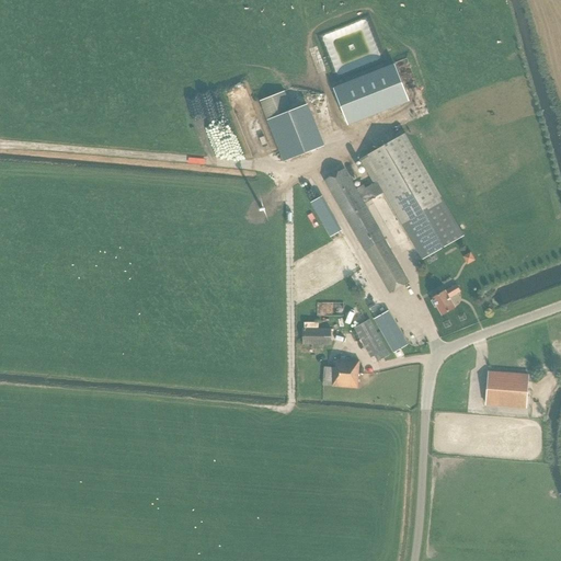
[(323,82),(330,80),(325,64),(319,65),(323,82)]
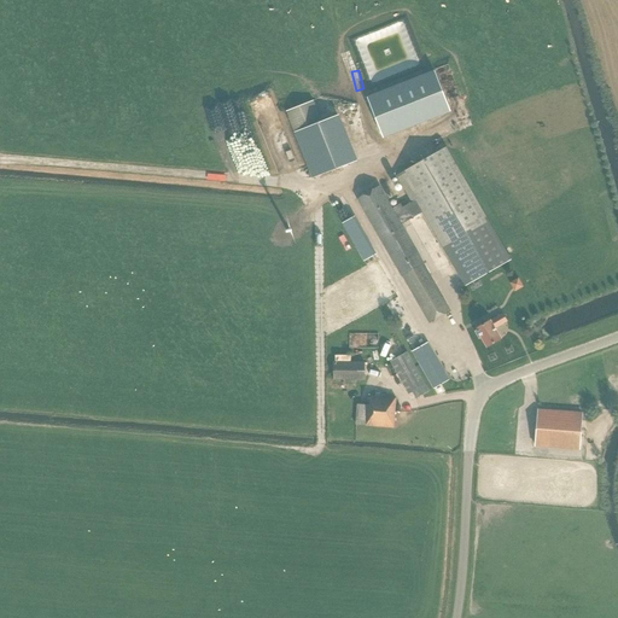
[(414,75),(350,110),(372,149),(435,112),(414,75)]
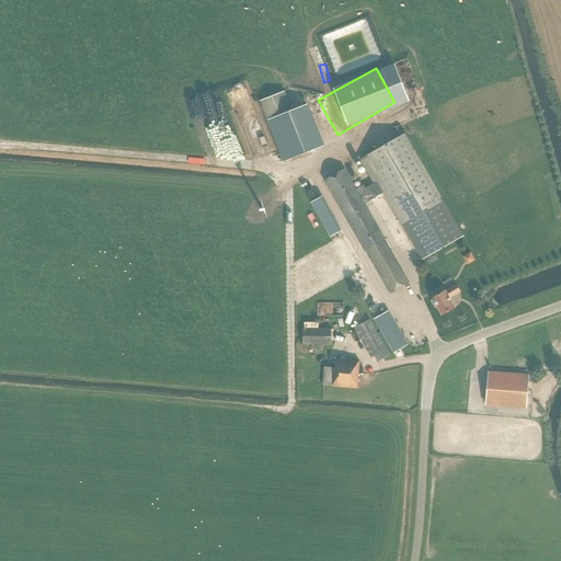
[(284,91),(260,101),(284,161),(318,148),(301,106),(292,111),(284,91)]
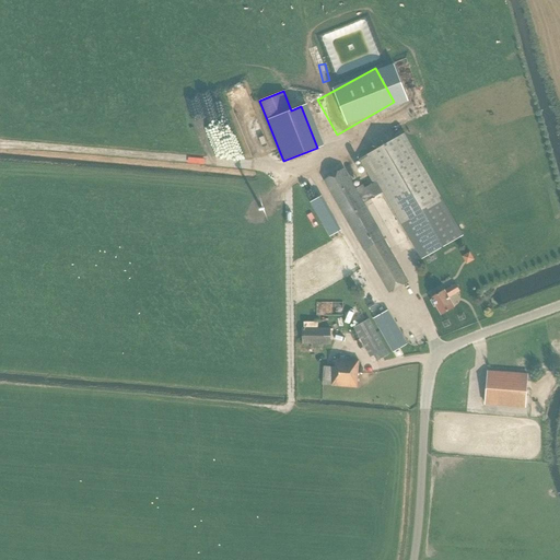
[(342,168),(324,179),(389,293),(408,282),(363,203),(383,193),(420,258),(462,235),(405,133),(359,160),(373,183),(364,188),(363,185),(354,189),(342,168)]
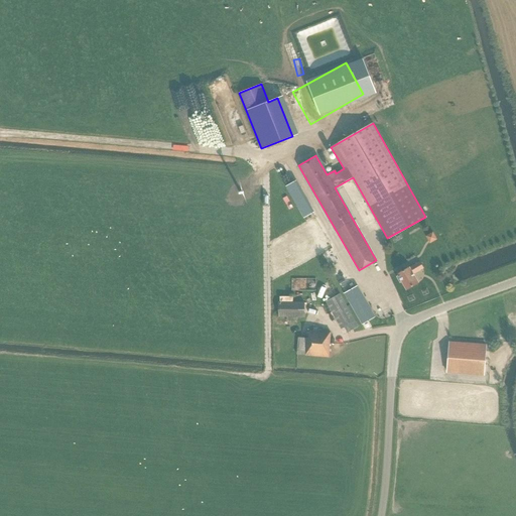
[(312,214),(294,181),(285,187),(303,219),(312,214)]
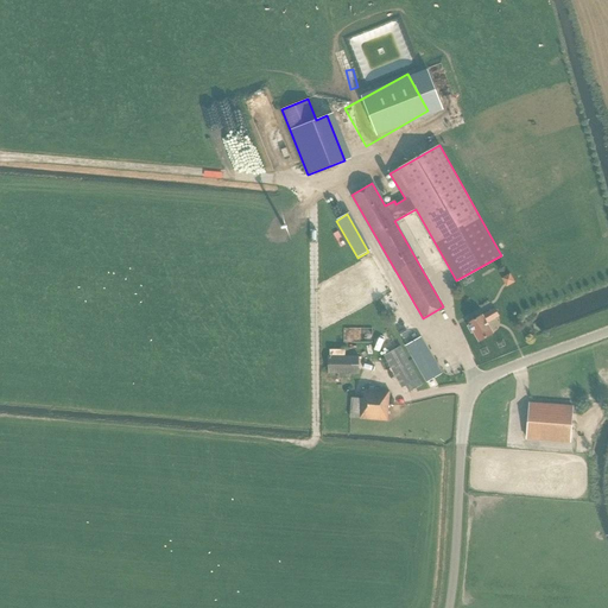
[(512,273),(502,277),(506,286),(515,283),(512,273)]
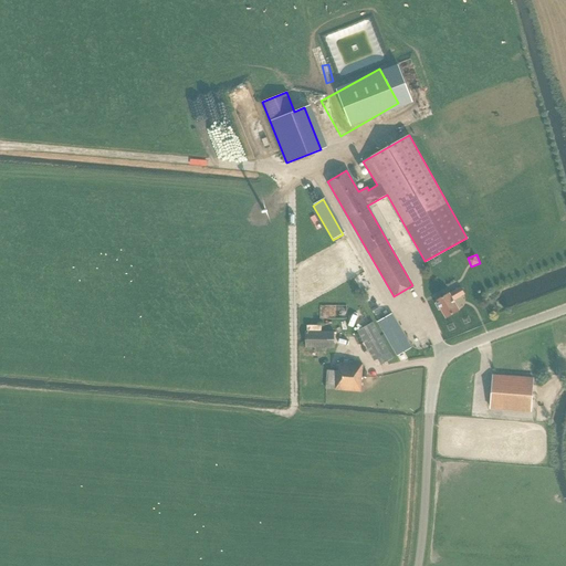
[(453,301),(463,294),(460,287),(449,294),(436,301),(437,303),(436,304),(439,308),(440,308),(446,318),(459,311),(453,301)]
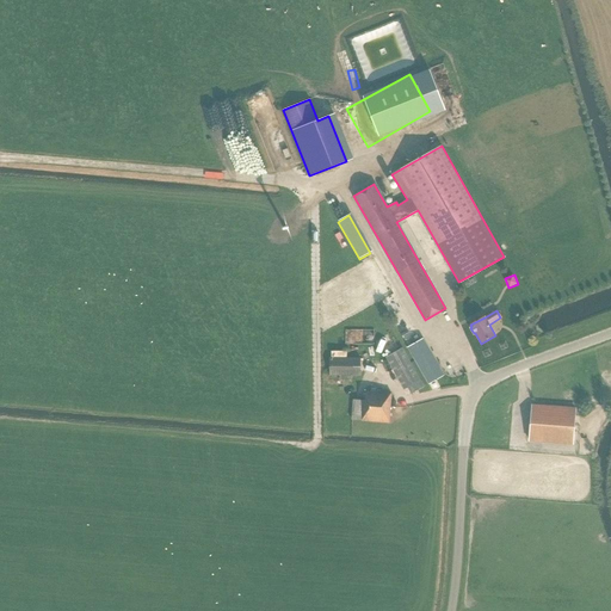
[(349,340),(375,340),(375,328),(347,329),(349,340)]
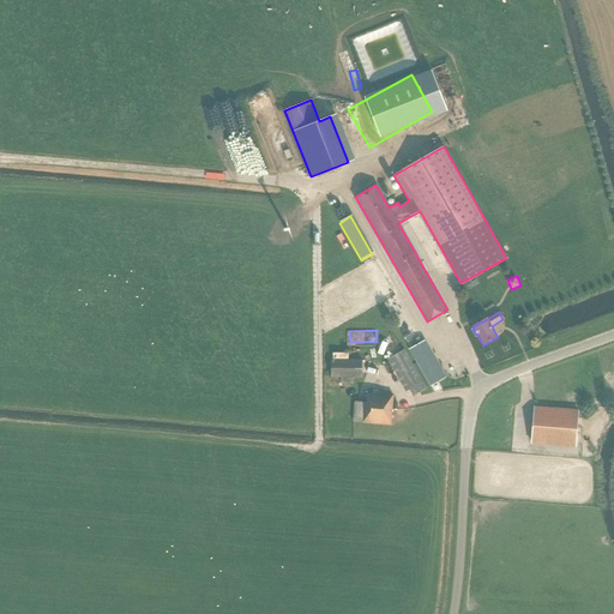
[(409,349),(420,366),(431,386),(446,378),(425,341),(409,349)]
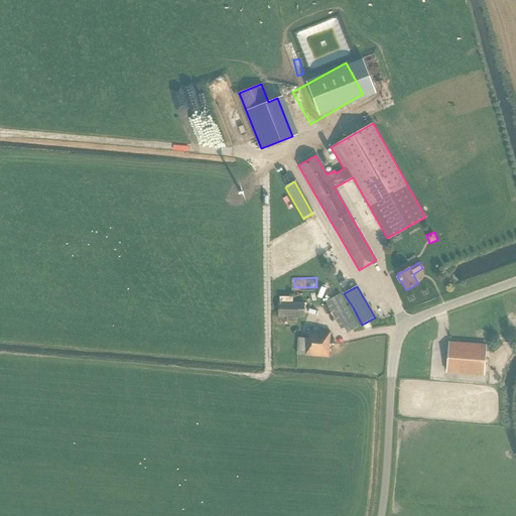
[(358,327),(349,309),(339,293),(326,301),(341,329),(345,327),(348,333),(358,327)]
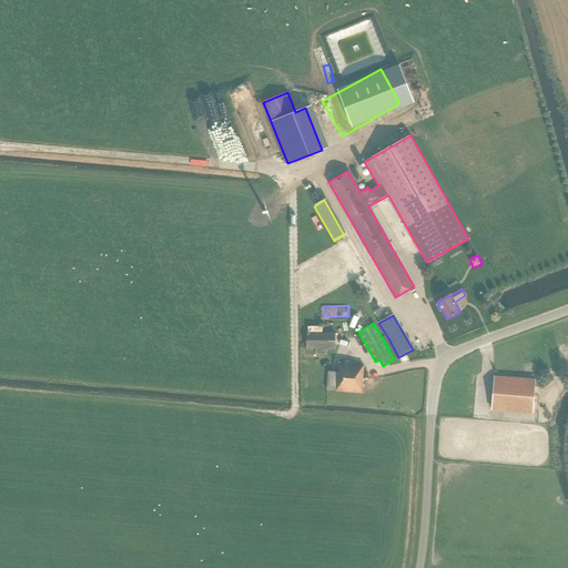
[(334,348),(334,333),(305,334),(306,354),(326,354),(326,348),(334,348)]
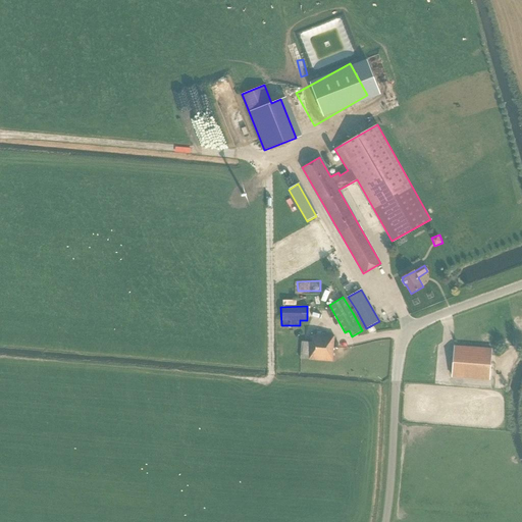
[(334,335),(312,334),(312,343),(302,342),(301,359),(332,361),(334,335)]
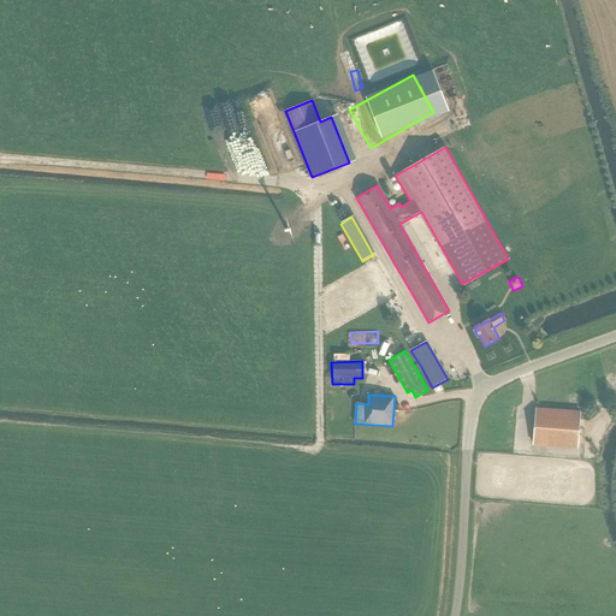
[(578,448),(580,413),(535,409),(533,444),(578,448)]
